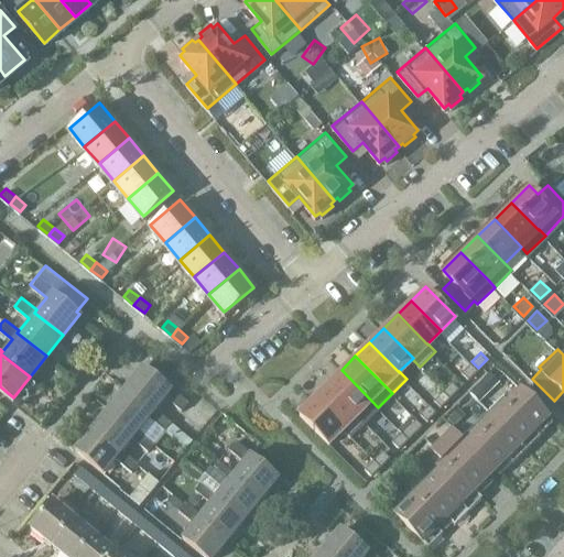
[(468,377),(478,368),(472,361),(462,370),(468,377)]
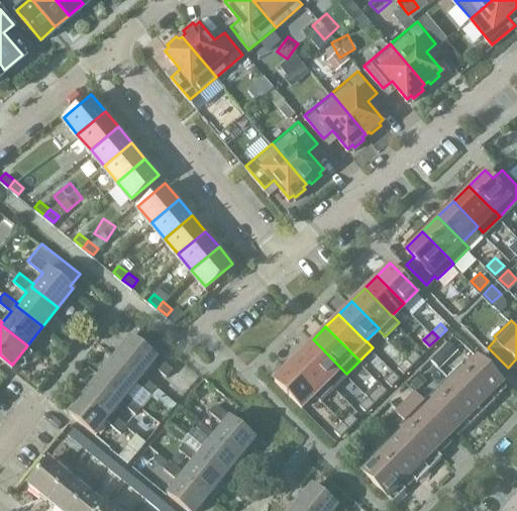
[(141,377),(142,375),(151,364),(165,375),(172,368),(158,356),(157,358),(129,336),(114,354),(141,377)]
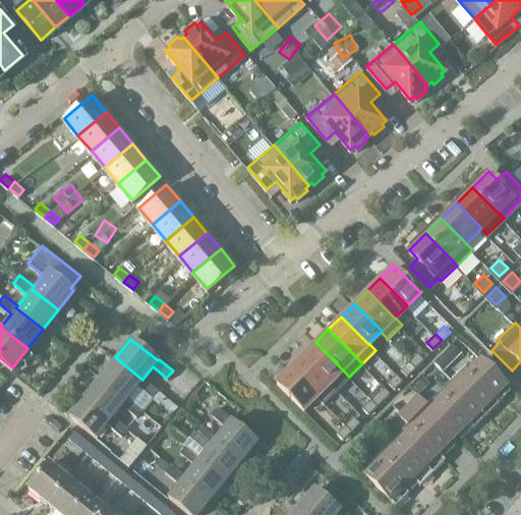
[(337,389),(349,377),(315,342),(302,355),(337,389)]
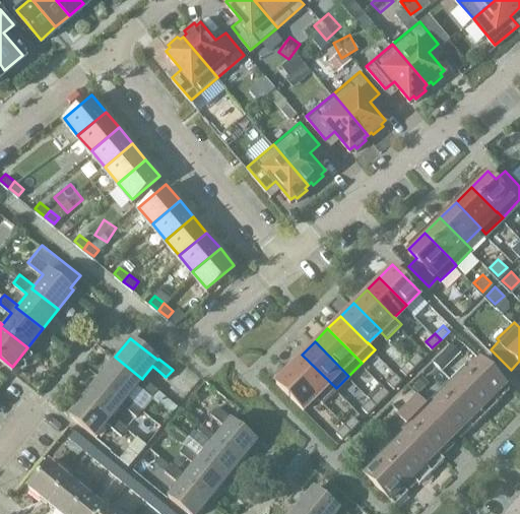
[(416,350),(408,359),(414,365),(424,357),(416,350)]
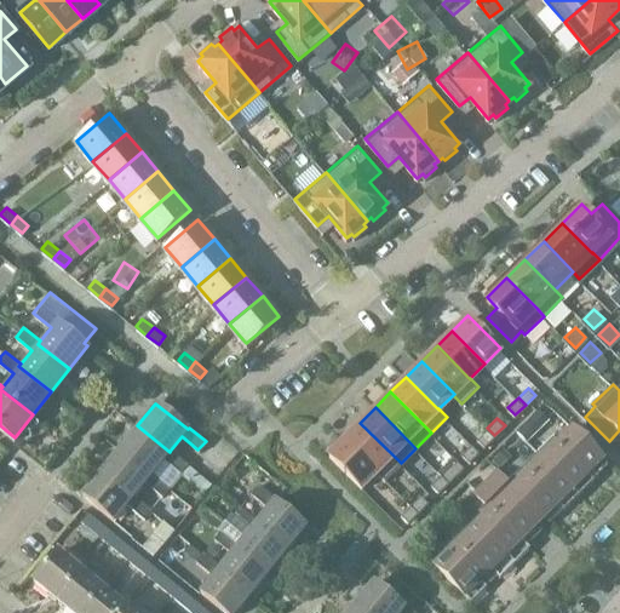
[(385,479),(401,463),(360,423),(344,437),(377,470),(385,479)]
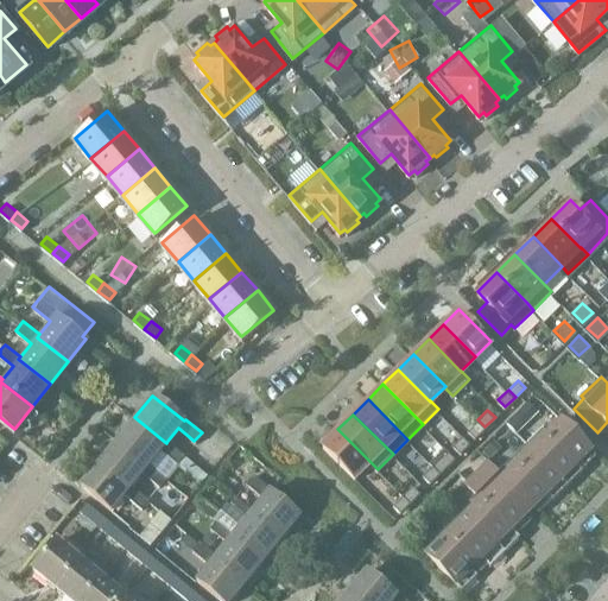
[(134,417),(116,438),(149,465),(150,462),(166,475),(184,454),(168,441),(166,443),(134,417)]
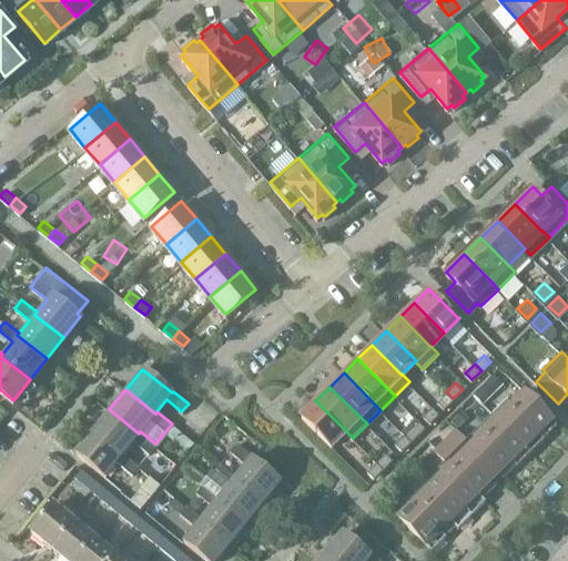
[(492,466),(498,471),(510,459),(517,465),(545,436),(538,430),(551,418),(524,389),(470,442),(456,428),(434,449),(449,465),(398,516),(432,549),(446,534),(440,529),(450,519),(458,527),(486,499),(478,491),(492,478),(485,472),(492,466)]
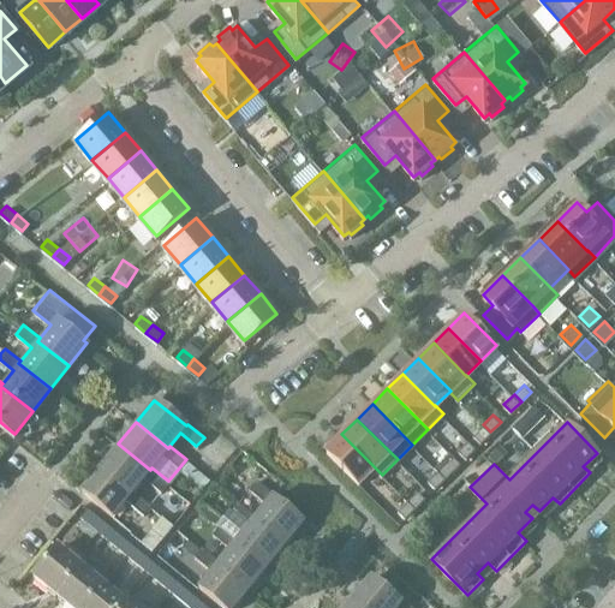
[(481,441),(490,431),(483,424),(473,434),(481,441)]
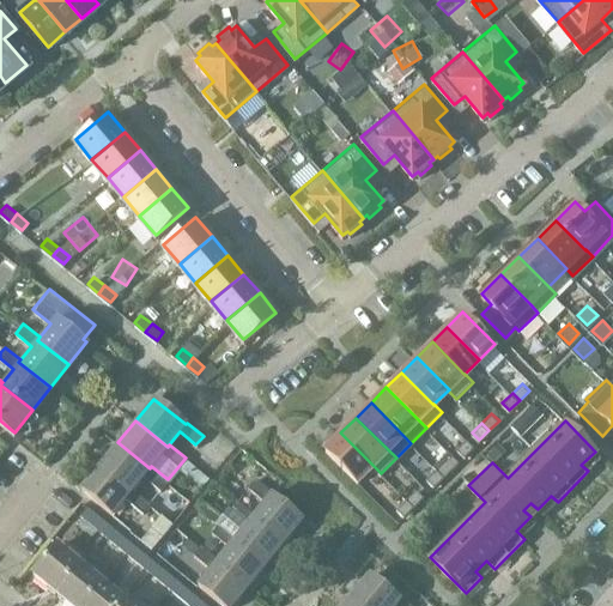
[(358,480),(372,465),(340,432),(326,448),(358,480)]
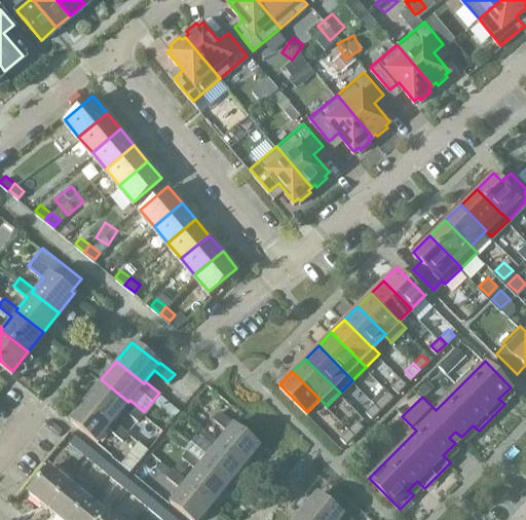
[(407,382),(400,375),(391,384),(398,391),(407,382)]
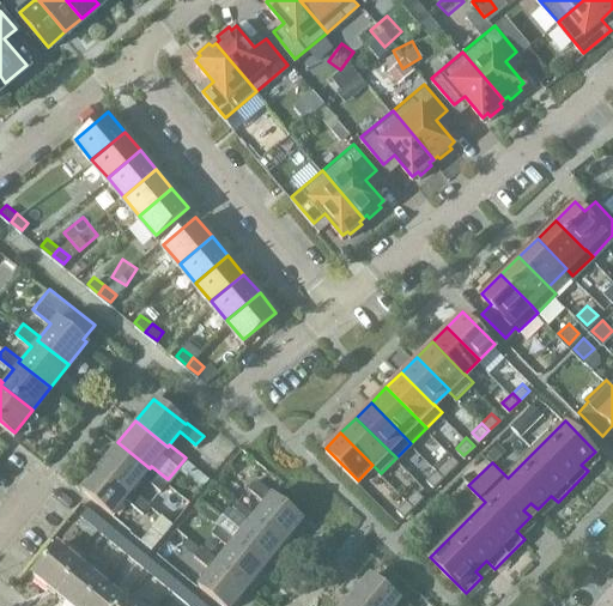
[(168,479),(151,466),(150,468),(117,442),(99,465),(132,490),(133,489),(144,476),(159,490),(168,479)]
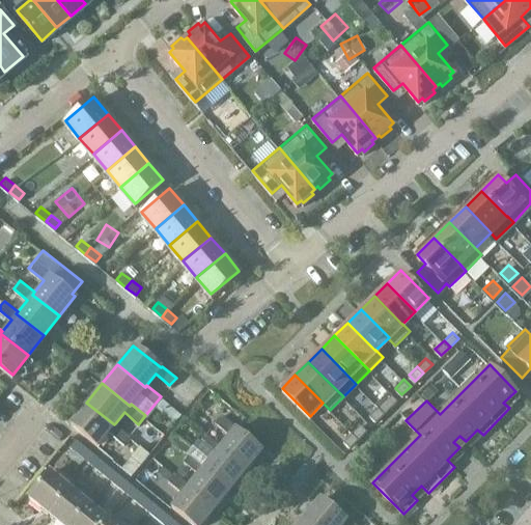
[(387,396),(378,406),(384,412),(393,403),(387,396)]
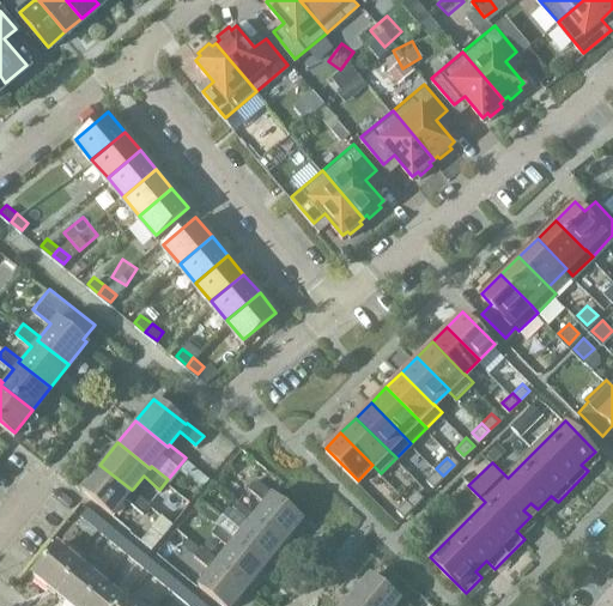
[(150,502),(133,489),(132,490),(99,465),(82,486),(86,491),(114,513),(126,498),(143,511),(150,502)]
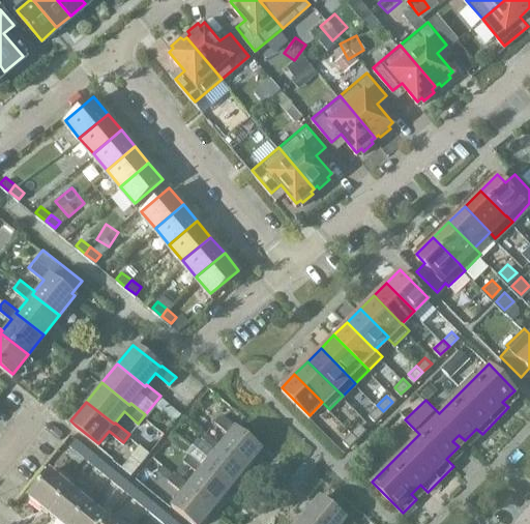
[(375,419),(383,411),(377,405),(369,412),(375,419)]
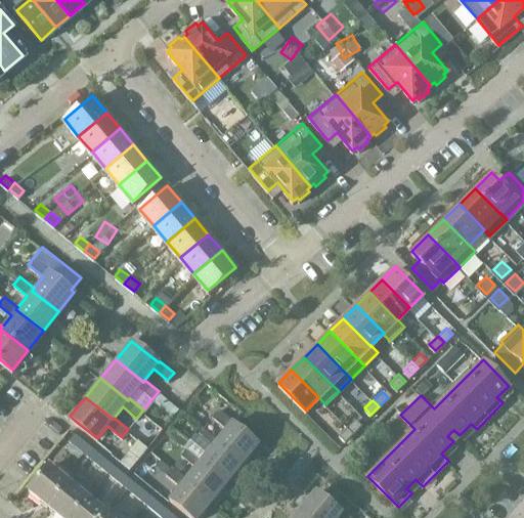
[(216,441),(243,463),(258,444),(231,422),(232,421),(217,408),(211,417),(225,428),(217,439),(216,441)]
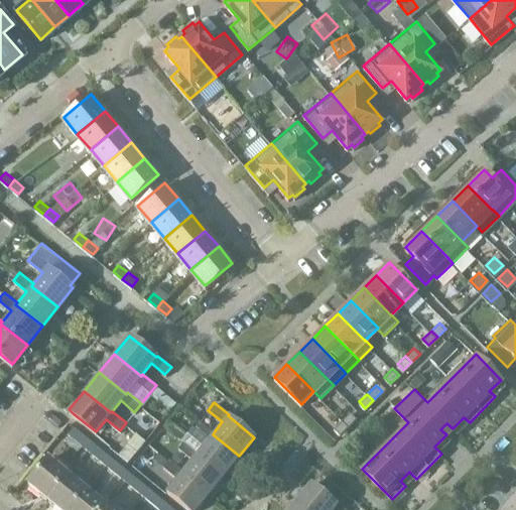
[(350,410),(342,419),(348,425),(357,416),(350,410)]
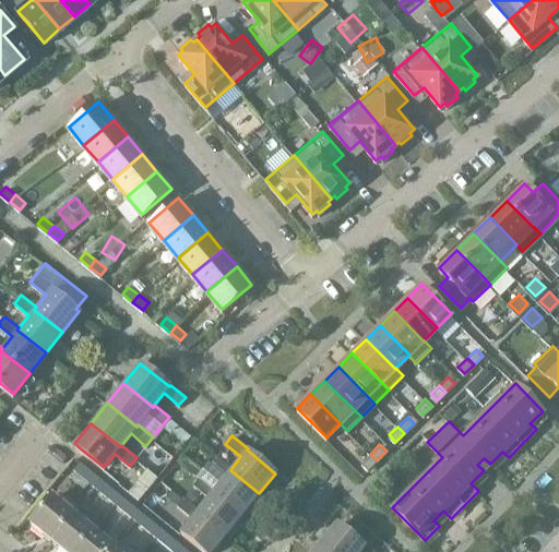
[(130,478),(141,486),(159,460),(150,453),(130,478)]
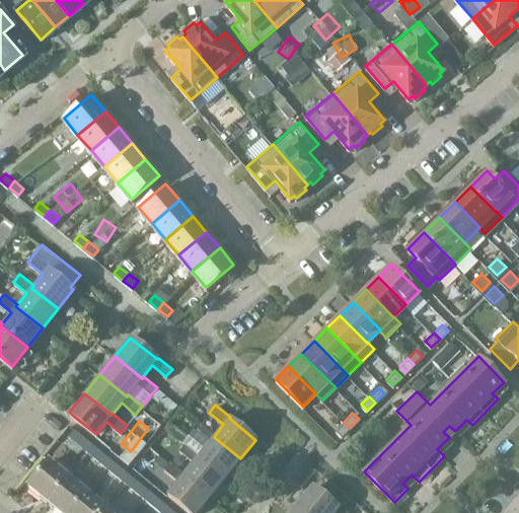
[(342,436),(350,428),(344,422),(336,430),(342,436)]
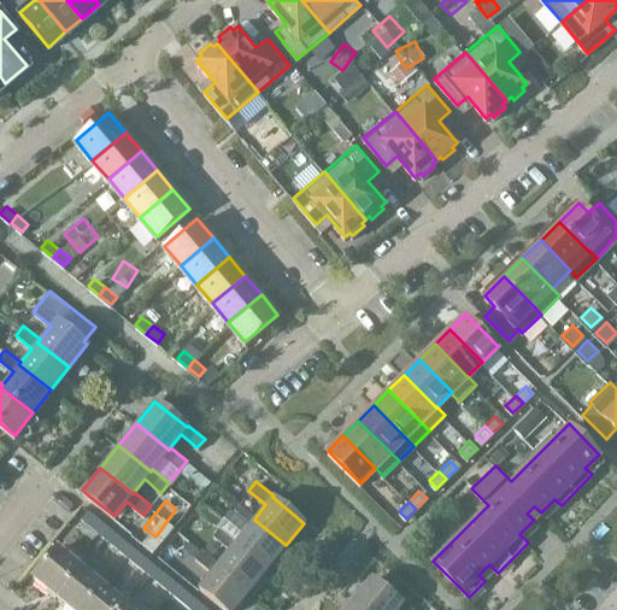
[(254,520),(256,517),(238,503),(230,512),(247,527),(236,540),(236,541),(268,568),(286,545),(254,520)]
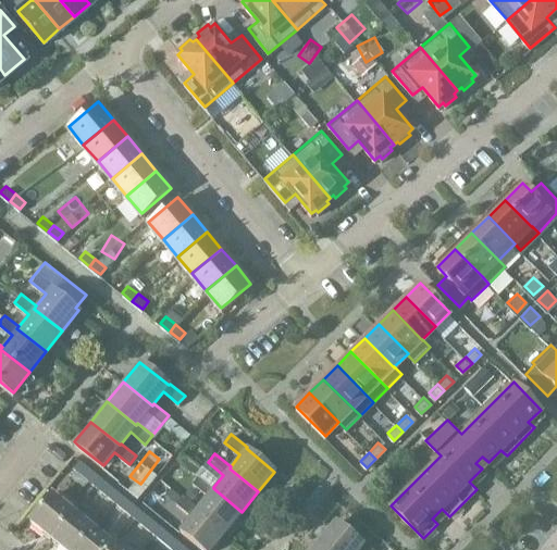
[(74,466),(94,484),(100,476),(79,460),(74,466)]
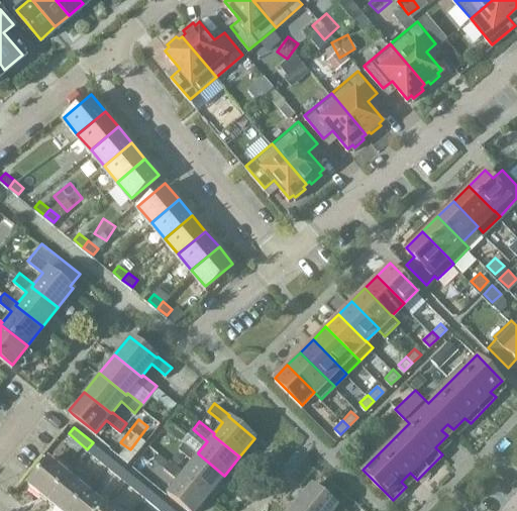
[(198,453),(198,452),(184,440),(178,448),(192,461),(183,472),(182,473),(209,494),(224,476),(198,453)]
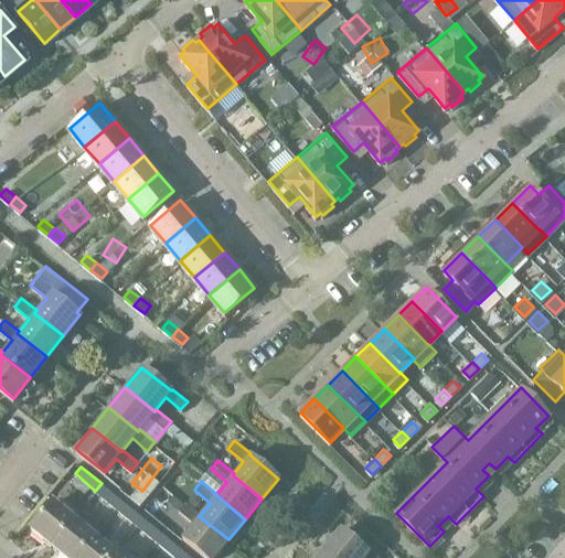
[(123,501),(102,483),(95,491),(117,508),(123,501)]
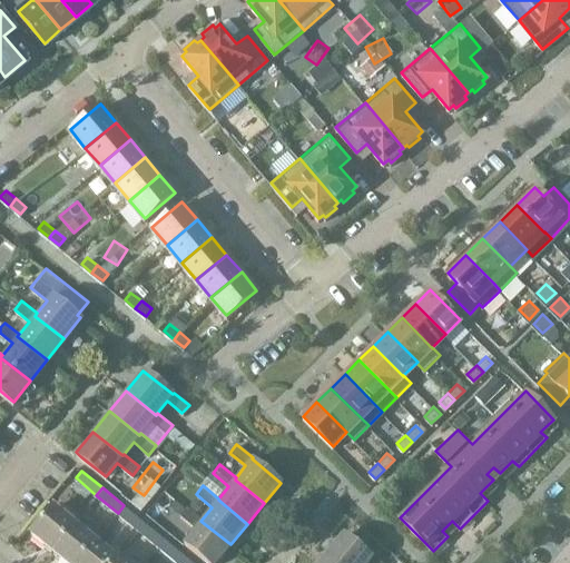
[(52,549),(76,521),(55,504),(31,532),(52,549)]
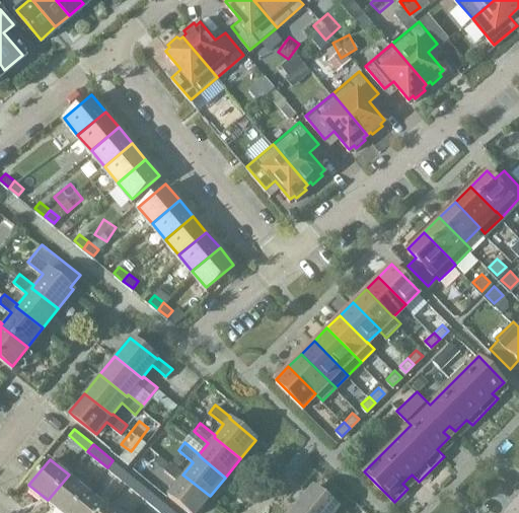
[(132,475),(113,460),(107,467),(126,483),(132,475)]
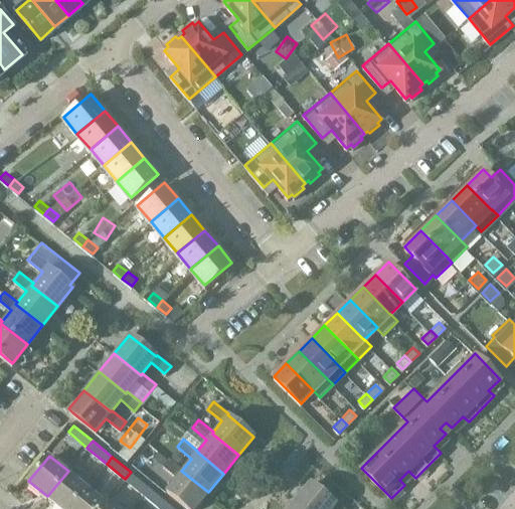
[(181,471),(182,470),(168,458),(162,466),(176,477),(166,489),(190,508),(194,508),(208,492),(181,471)]
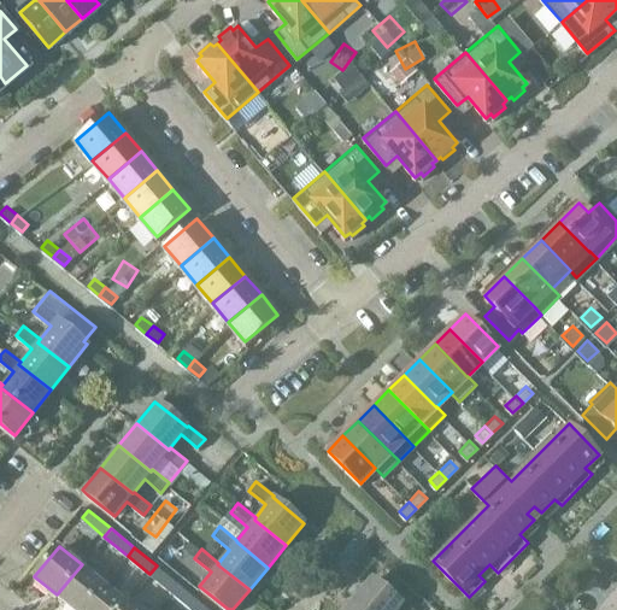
[(75,609),(81,609),(104,584),(82,564),(57,594),(75,609)]
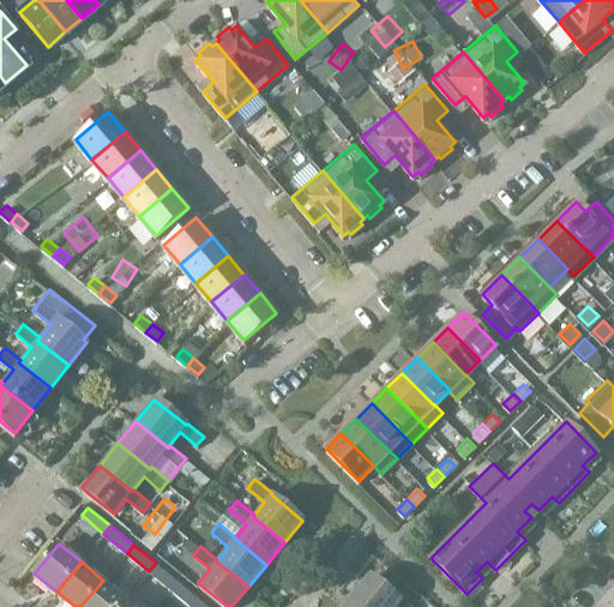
[(179,581),(156,563),(149,571),(172,589),(179,581)]
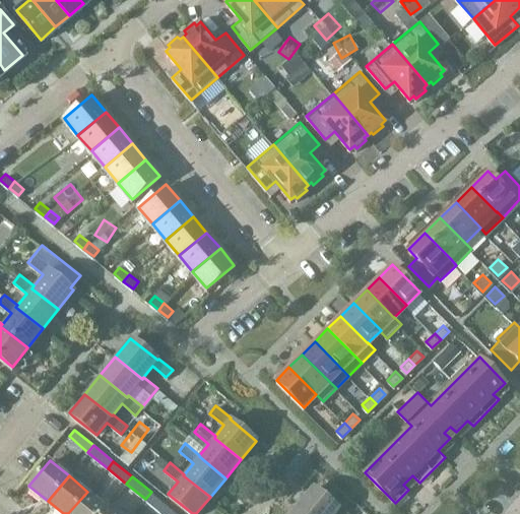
[(306,513),(348,513),(339,506),(337,509),(312,488),(297,507),(306,513)]
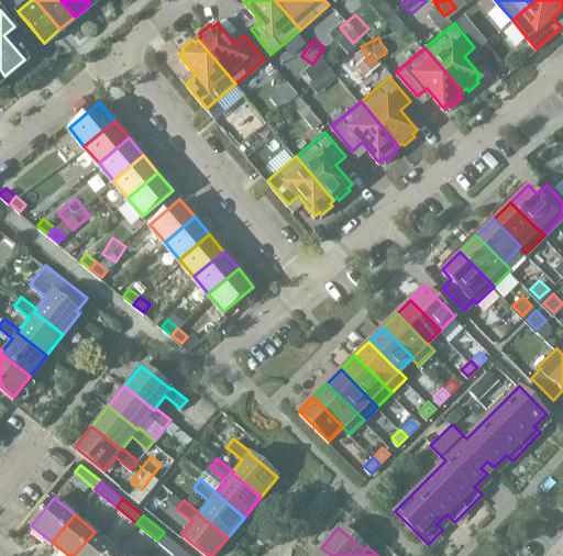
[(95,532),(74,555),(109,555),(119,545),(112,540),(109,544),(95,532)]
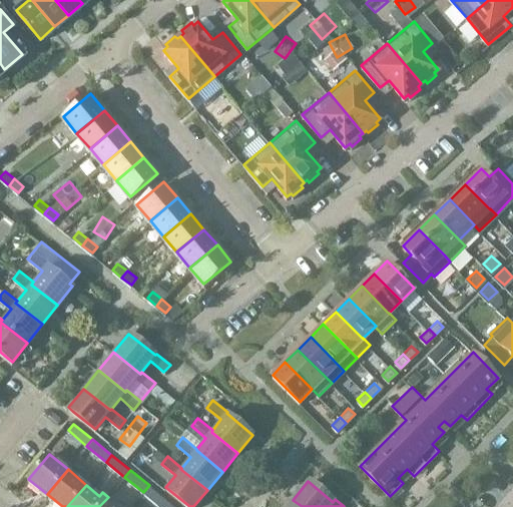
[(162,506),(168,501),(149,485),(143,492),(160,506),(162,506)]
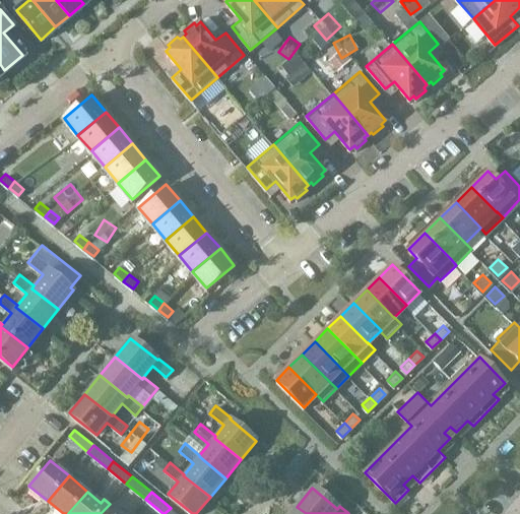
[(122,513),(110,504),(101,513),(122,513)]
